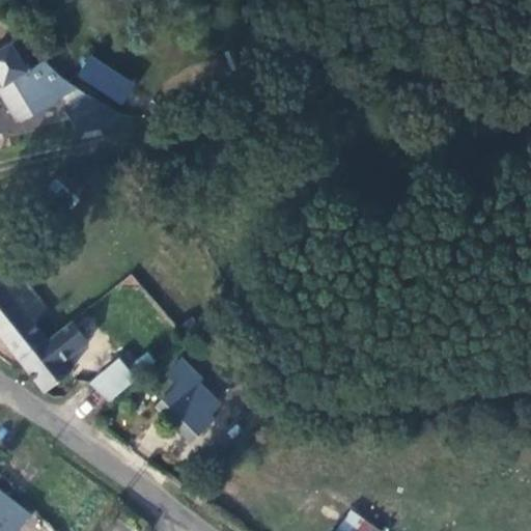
[(0,40),(0,60),(12,82),(28,73),(6,36),(0,40)]
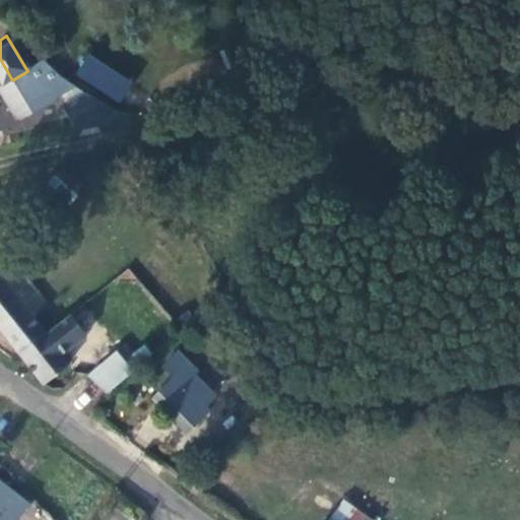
[(73,75),(120,104),(133,81),(86,53),(73,75)]
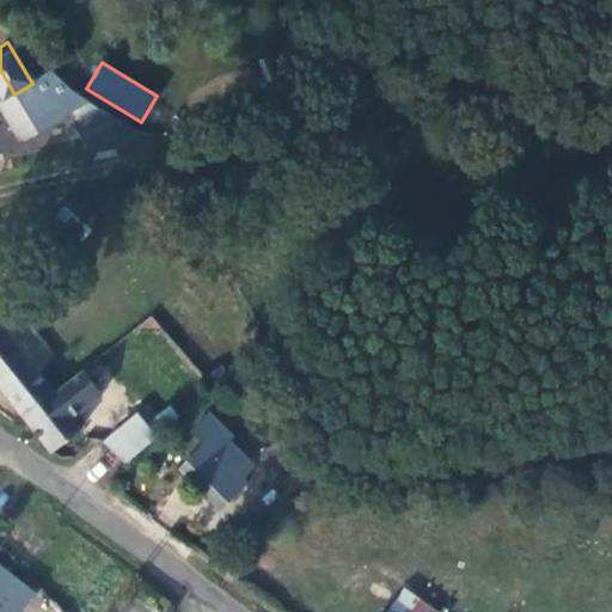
[(32,84),(14,95),(37,130),(67,112),(57,97),(47,103),(32,84)]
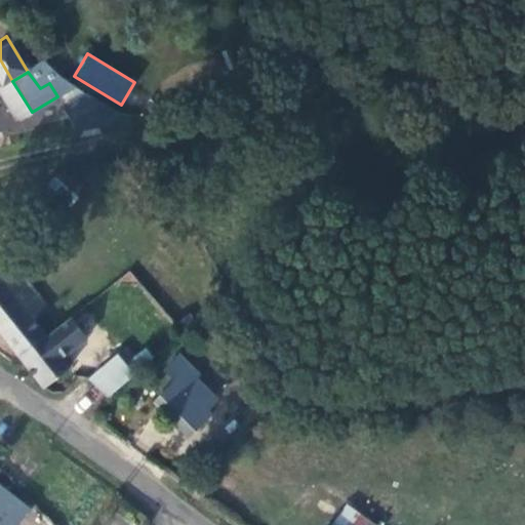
[(85,187),(75,176),(65,168),(52,183),(58,188),(72,200),(85,187)]
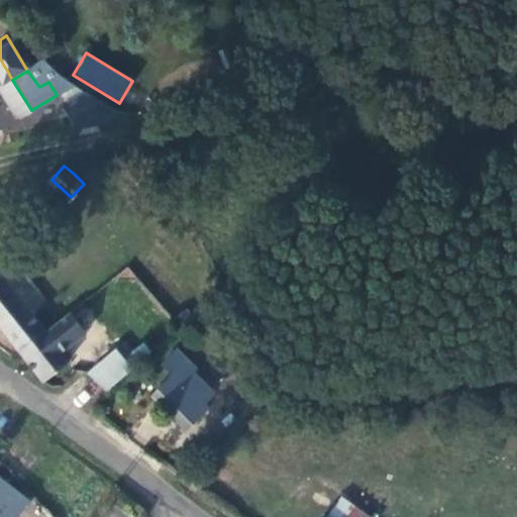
[(0,272),(0,322),(0,323),(27,302),(15,286),(28,275),(16,261),(3,270),(0,272)]
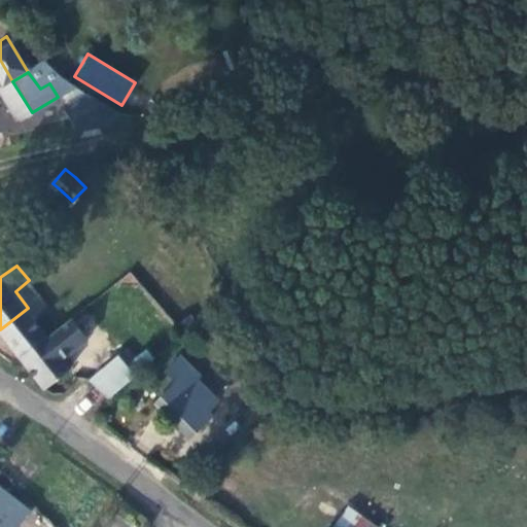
[(28,308),(43,296),(29,280),(15,291),(28,308)]
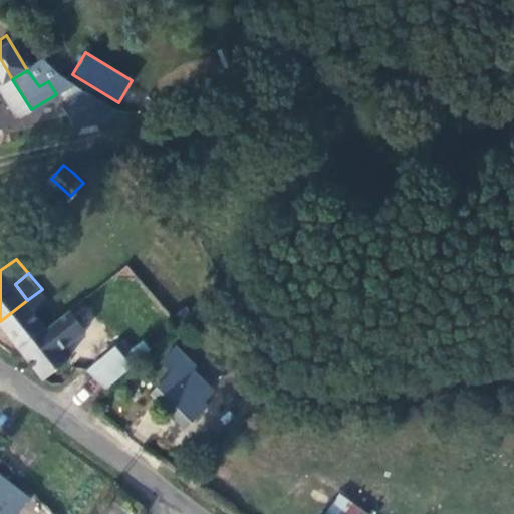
[(47,327),(27,300),(0,321),(21,348),(47,327)]
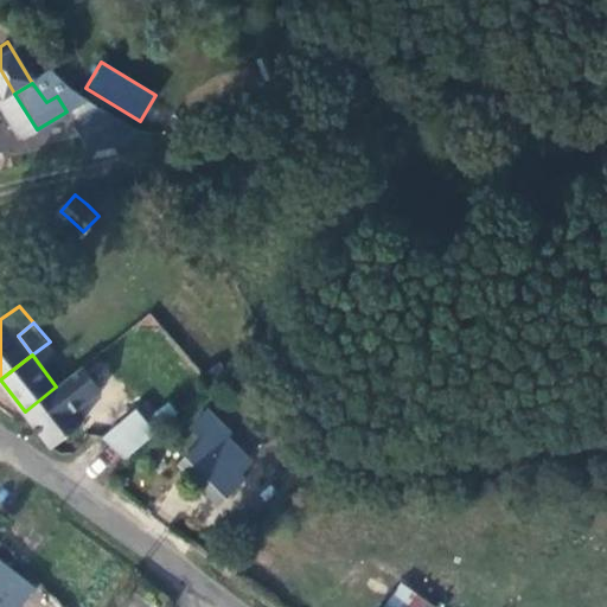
[(25,411),(45,439),(52,443),(81,420),(56,387),(25,411)]
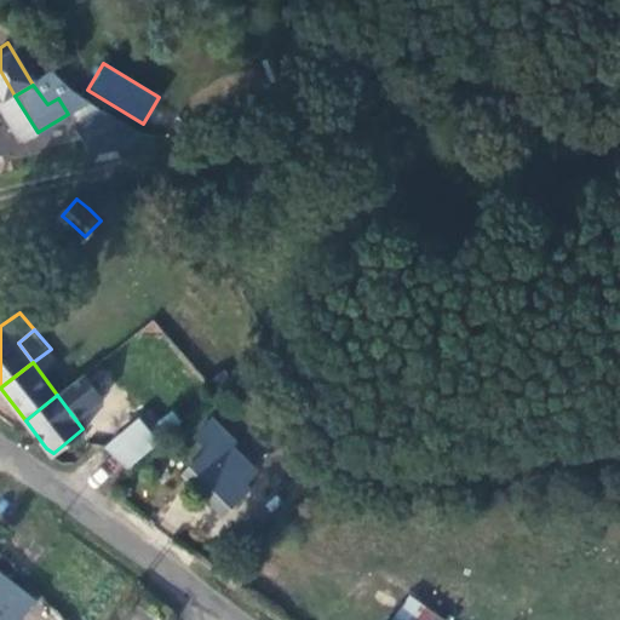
[(127,471),(160,441),(137,415),(104,447),(127,471)]
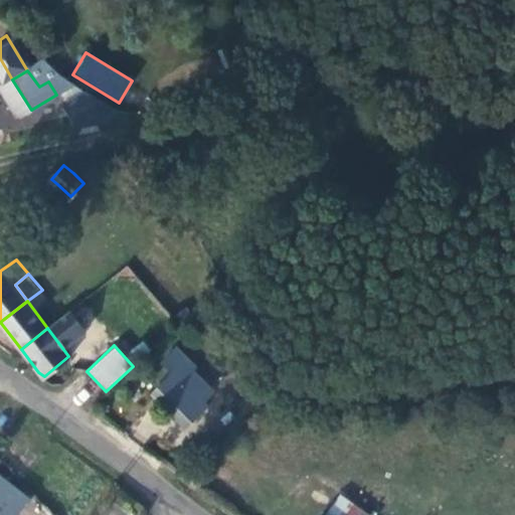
[(187,362),(161,385),(167,392),(161,398),(184,421),(191,416),(195,419),(208,407),(204,402),(215,390),(187,362)]
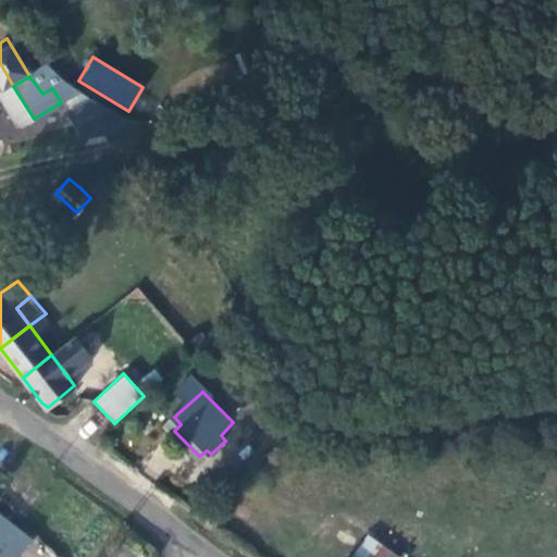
[(226,456),(240,471),(281,434),(254,400),(239,411),(256,432),(226,456)]
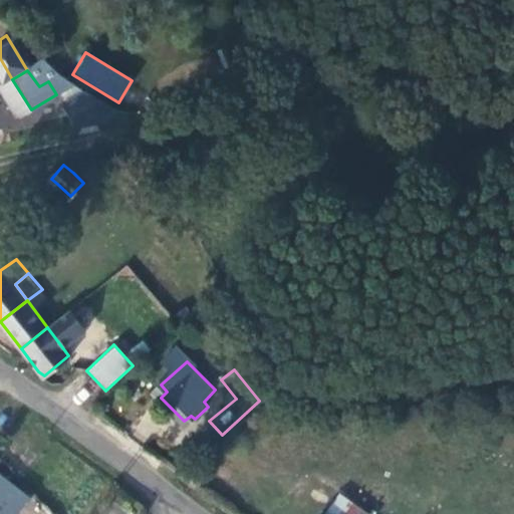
[(0,513),(19,513),(31,495),(0,476),(0,513)]
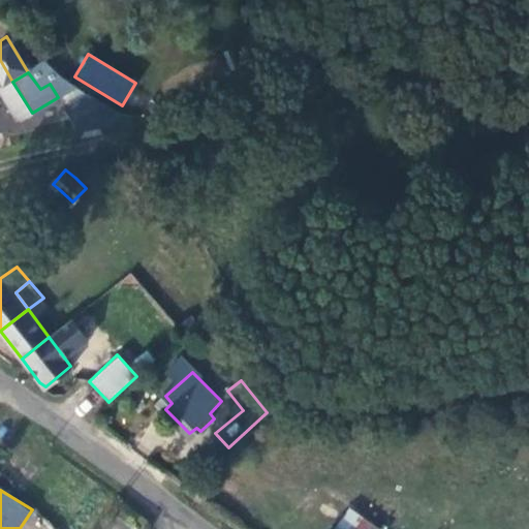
[(335,528),(334,528),(332,528),(375,528),(352,514),(341,528),(335,528)]
